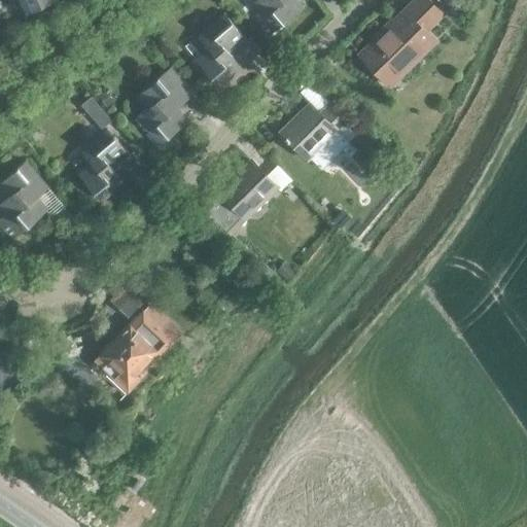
[(53,0),(21,0),(27,12),(53,0)]
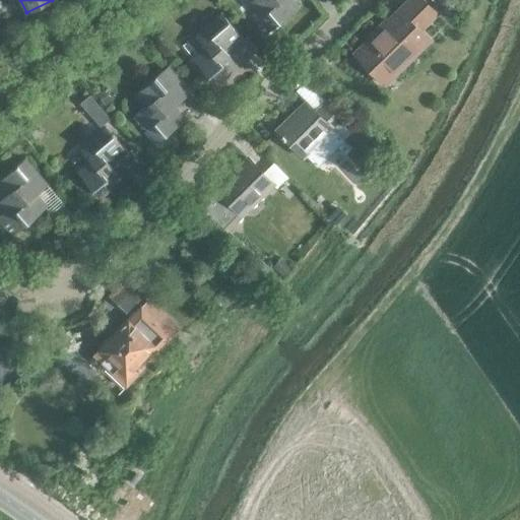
[(291,0),(252,0),(248,4),(270,30),(298,7),(291,0)]
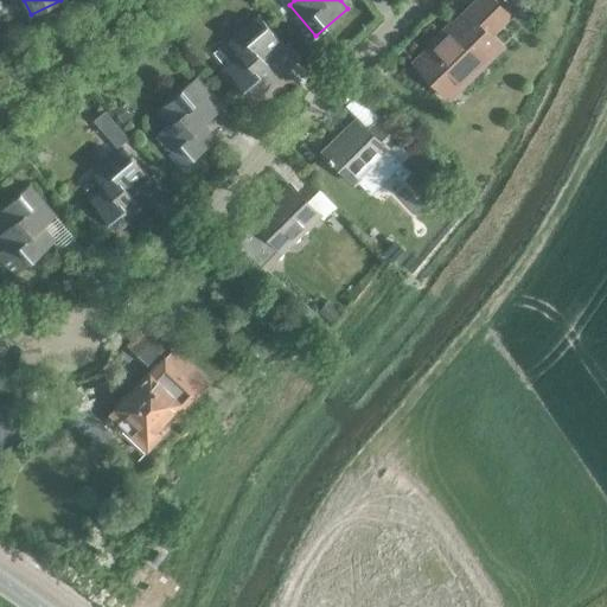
[(496,0),(474,0),(411,62),(449,101),(504,48),(493,36),(512,17),(496,0)]
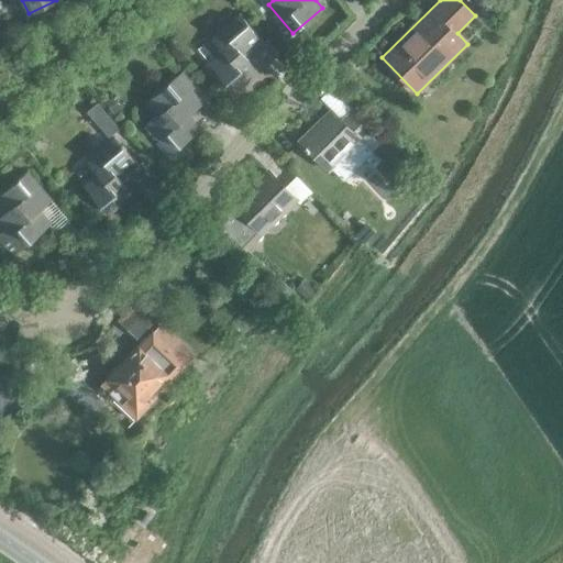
[(222,50),(208,62),(233,91),(257,70),(247,58),(254,52),(265,64),(278,53),(267,41),(265,43),(240,14),(212,37),(222,50)]
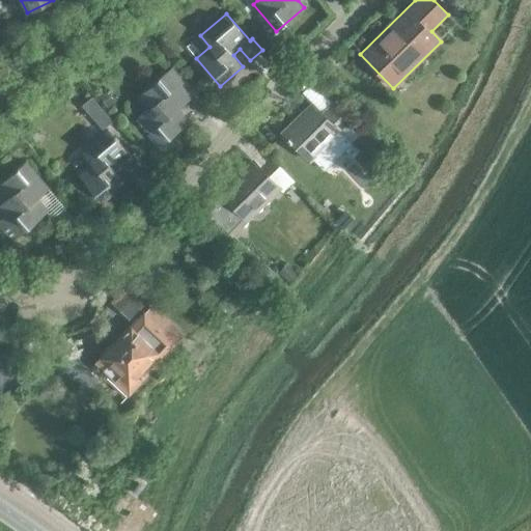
[(178,109),(190,99),(167,73),(139,95),(150,108),(138,118),(161,145),(189,120),(178,109)]
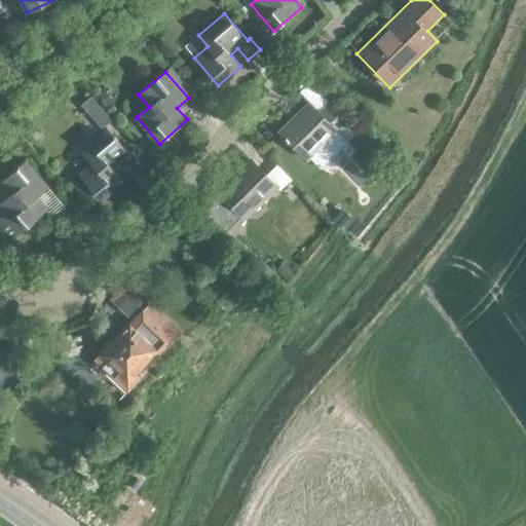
[(336,132),(346,121),(329,104),(320,113),(309,103),(279,132),(303,155),(331,126),(336,132)]
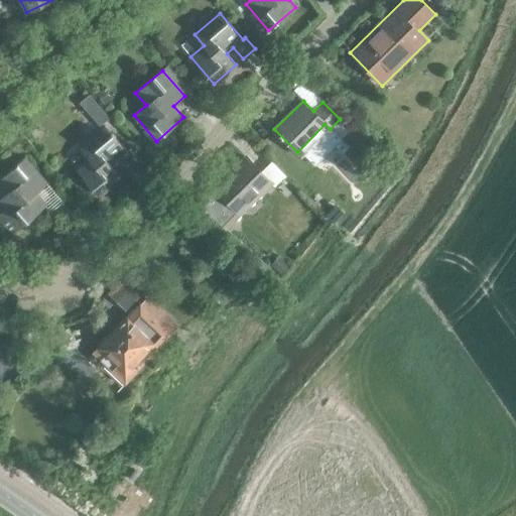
[(111,167),(127,153),(104,126),(79,148),(88,159),(75,170),(99,198),(121,178),(111,167)]
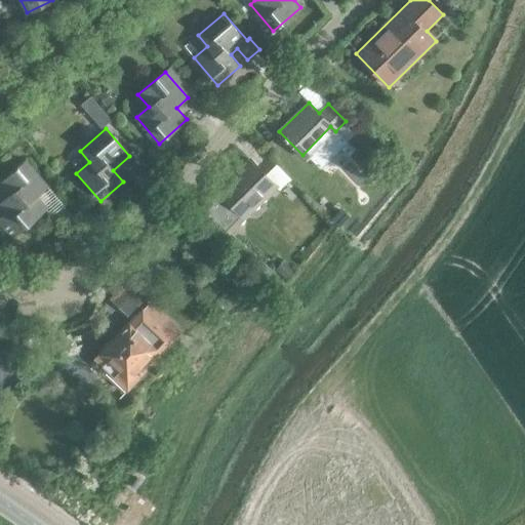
[(0,226),(11,239),(19,233),(47,208),(36,196),(47,186),(25,160),(0,180),(0,187),(7,195),(0,201),(0,210),(4,215),(0,218),(0,226)]
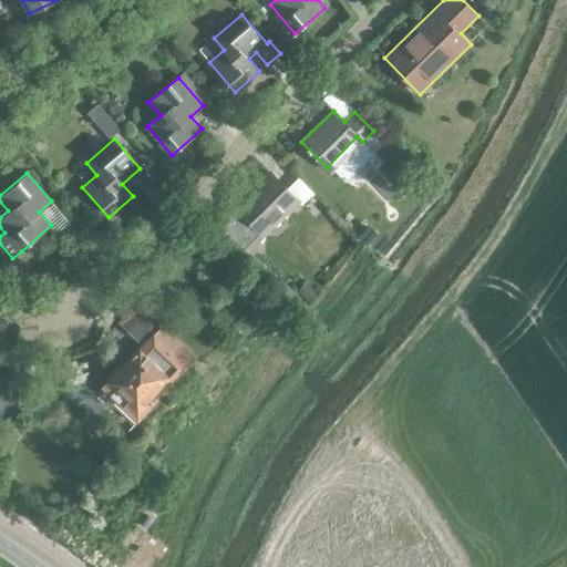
[(285,214),(297,202),(269,173),(257,185),(259,188),(239,208),(233,202),(213,222),(219,228),(237,245),(246,236),(247,237),(248,238),(250,238),(251,238),(253,237),(255,237),(281,210),(285,214)]
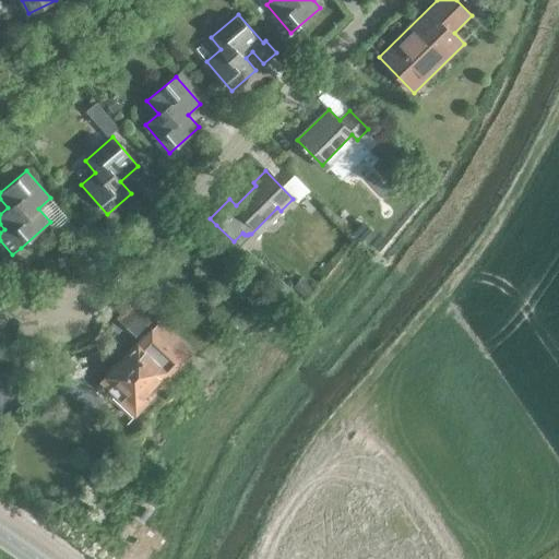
[(147,402),(143,397),(167,372),(171,378),(188,361),(152,326),(99,381),(111,392),(113,397),(131,415),(135,415),(147,402)]
